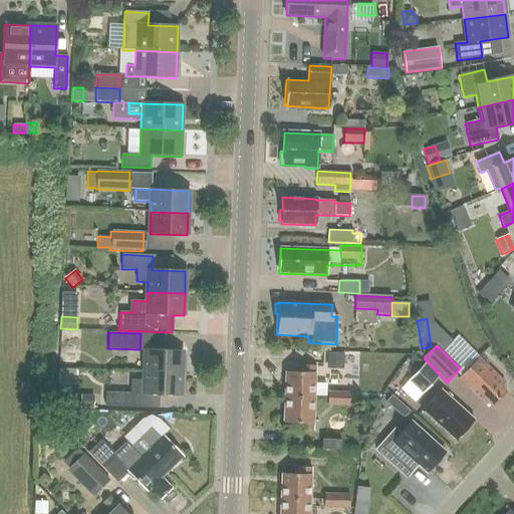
[(145,349),(144,372),(181,373),(182,351),(164,350),(145,349)]
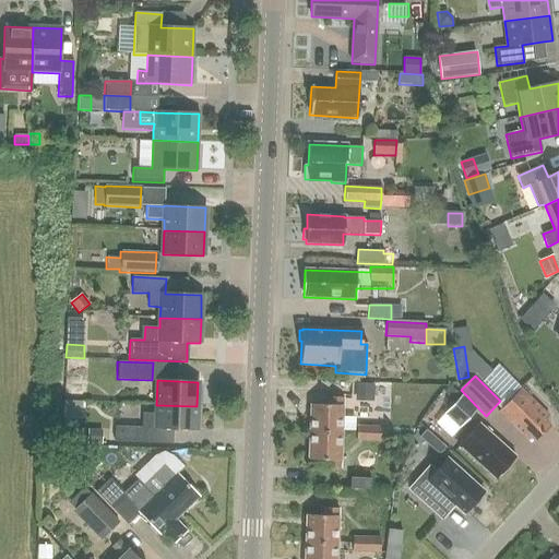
[(67,382),(68,417),(87,416),(85,382),(67,382)]
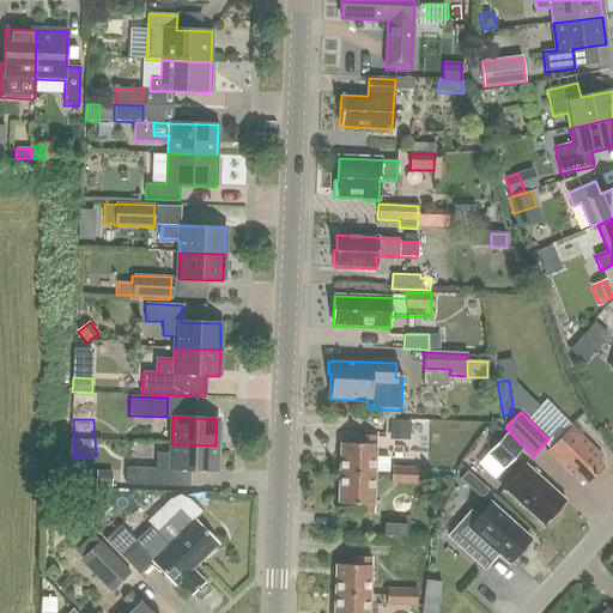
[(390,422),(389,442),(408,443),(410,423),(390,422)]
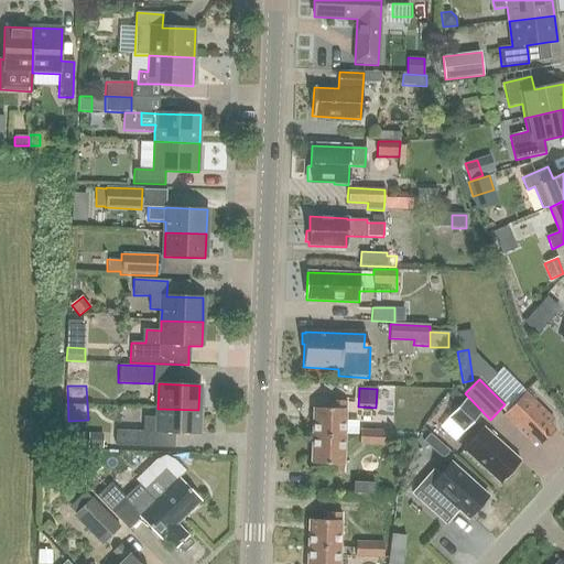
[(454,389),(448,396),(457,404),(463,399),(454,389)]
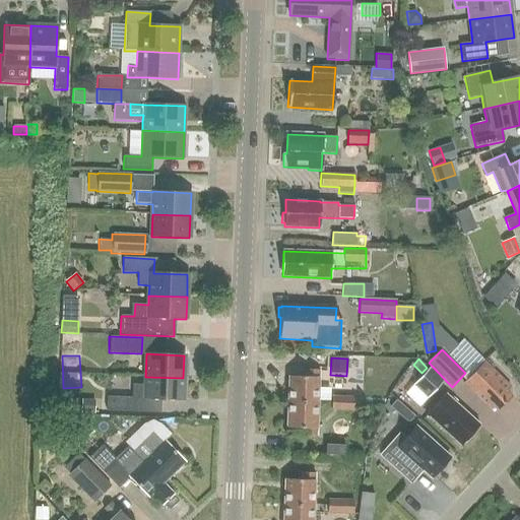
[(498,410),(511,396),(506,392),(510,388),(484,363),(463,384),(490,409),(493,405),(498,410)]
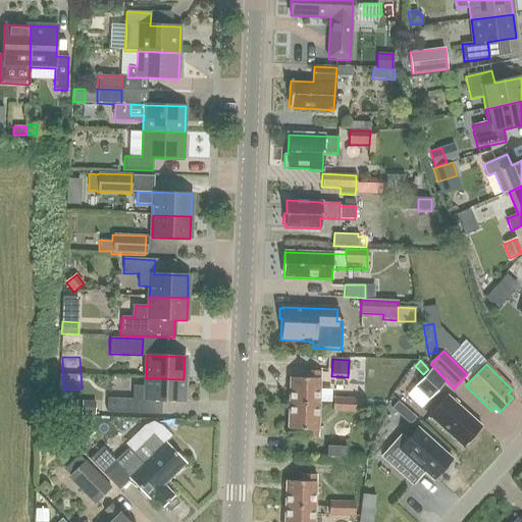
[(414,387),(428,402),(447,383),(432,369),(414,387)]
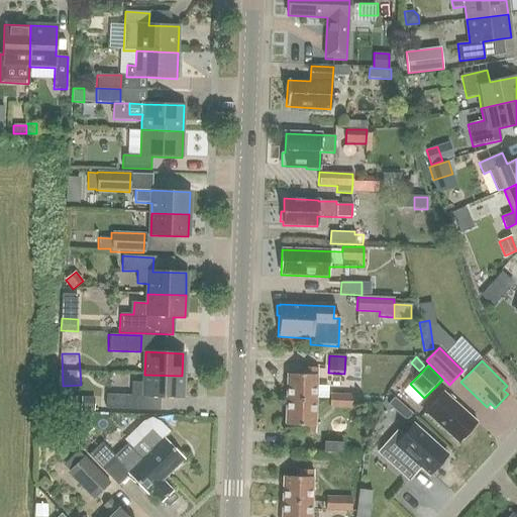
[(288,374),(287,399),(315,400),(316,368),(305,368),(305,374),(288,374)]
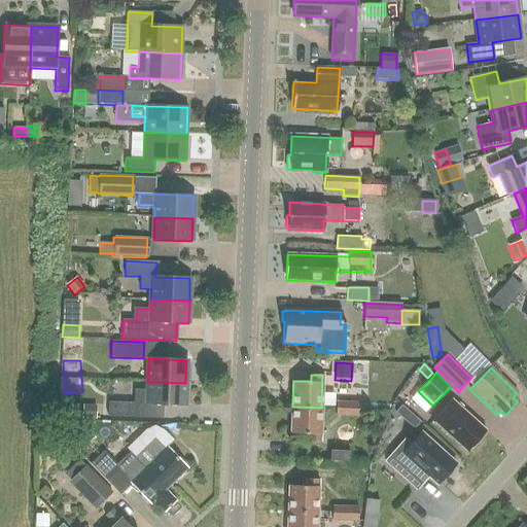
[(108,402),(108,417),(142,418),(162,419),(162,405),(185,406),(185,383),(147,382),(147,391),(135,391),(134,403),(108,402)]
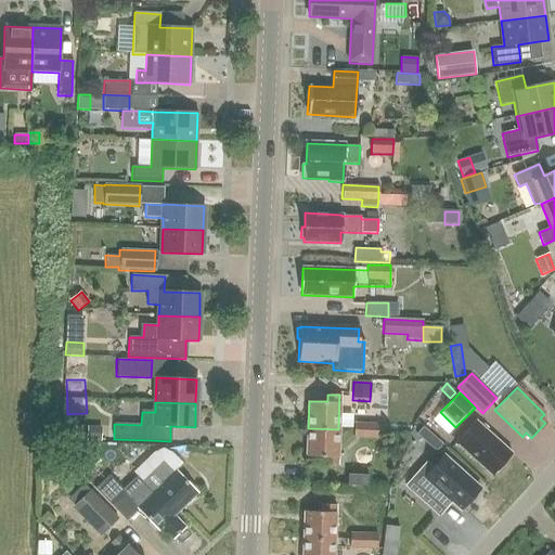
[(492,476),(512,454),(476,422),(456,444),(492,476)]
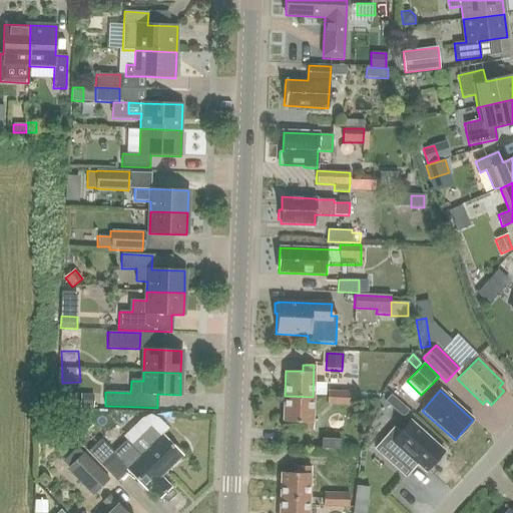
[(352,392),(327,391),(326,398),(352,399),(352,392)]
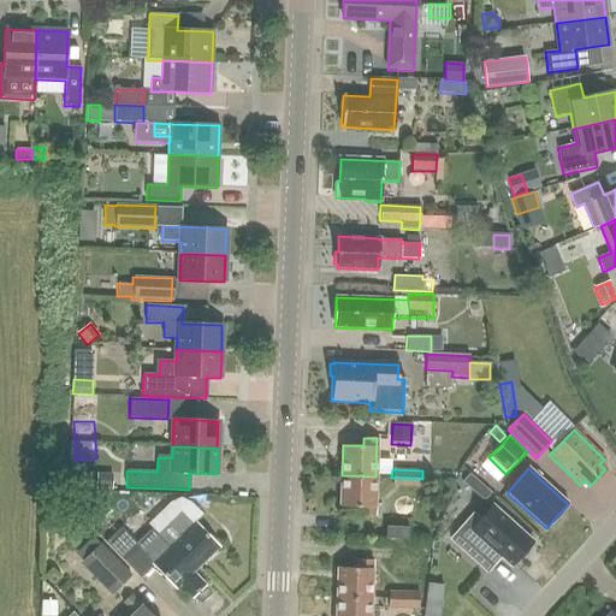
[(342,475),(341,505),(361,507),(361,516),(374,516),(375,477),(342,475)]
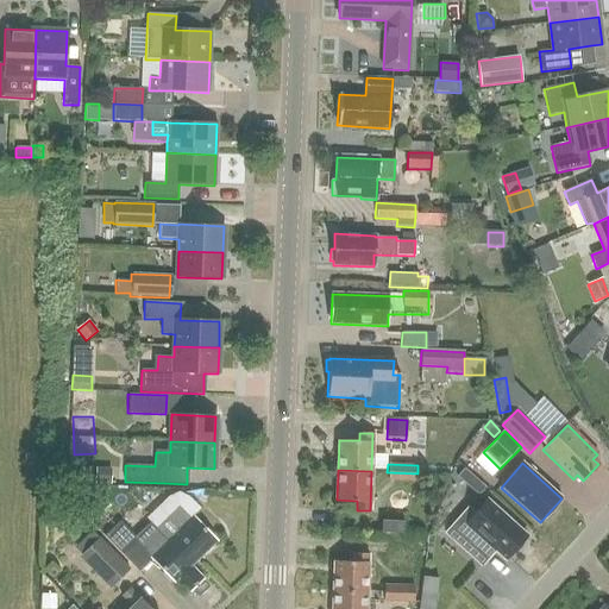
[(465,470),(458,477),(469,487),(476,478),(465,470)]
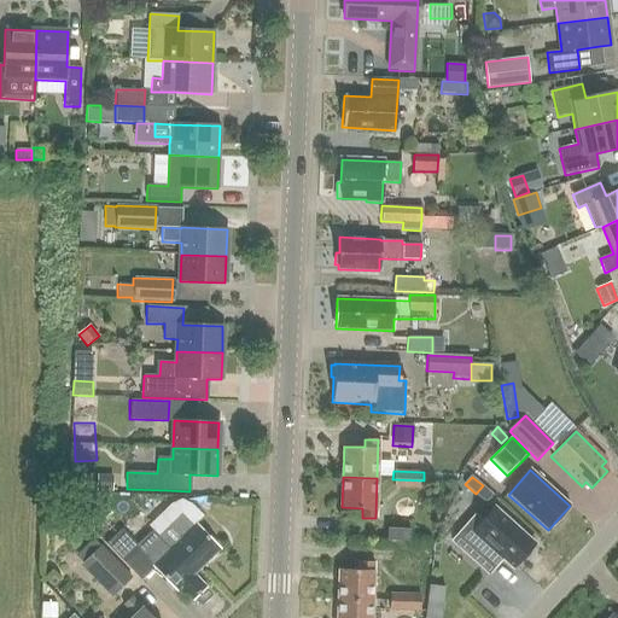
[(97,478),(97,491),(112,491),(114,479),(97,478)]
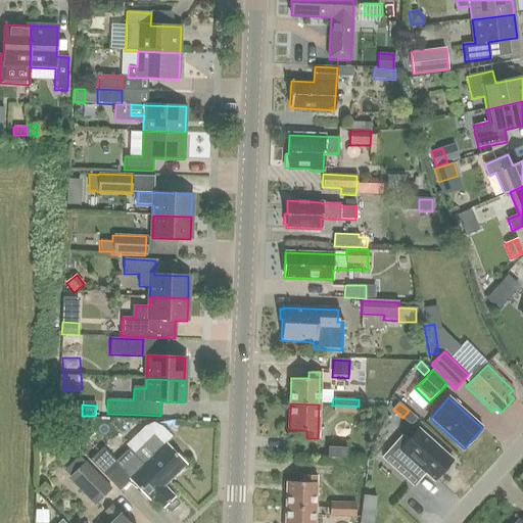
[(359,407),(332,406),(332,413),(358,414),(359,407)]
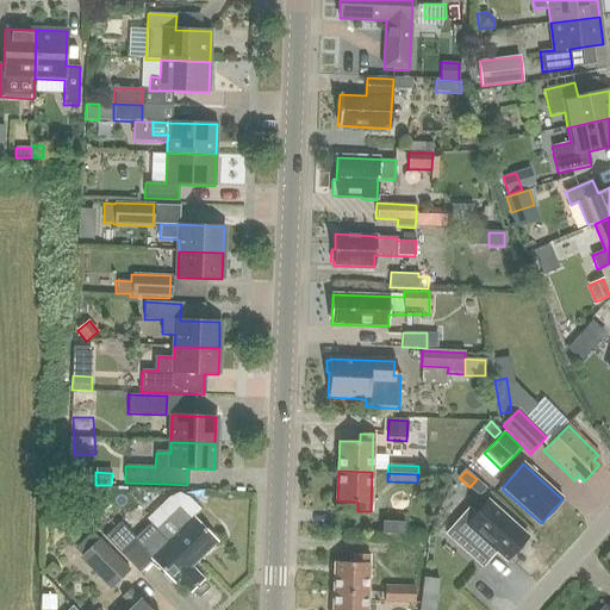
[(508,562),(528,539),(489,503),(477,516),(470,510),(447,536),(483,567),(497,553),(508,562)]
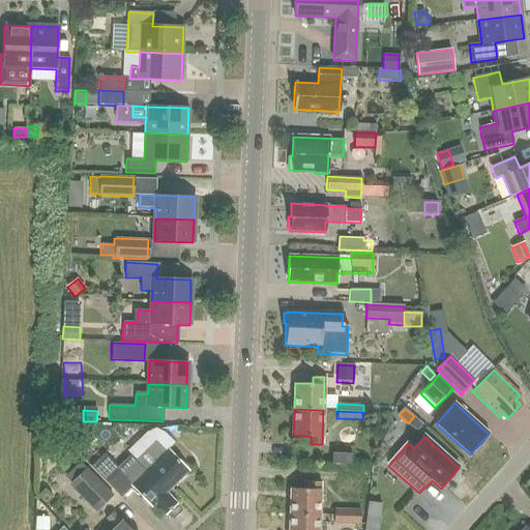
[(117,468),(116,470),(121,476),(127,482),(143,468),(146,471),(166,451),(155,441),(136,460),(130,455),(117,468)]
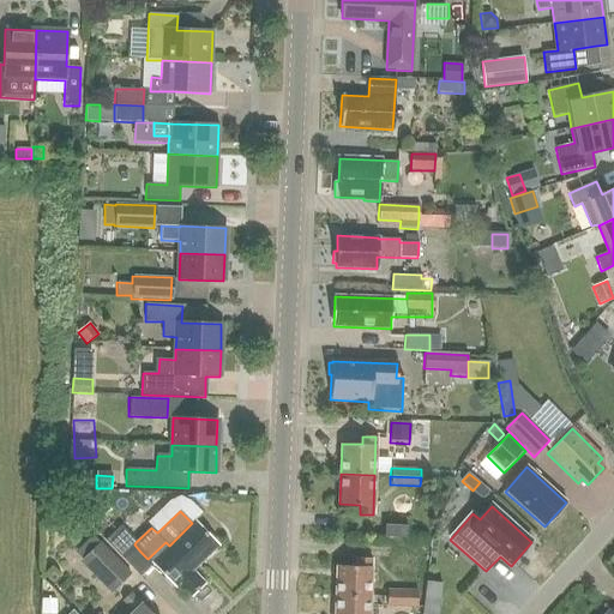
[(192,571),(218,546),(194,522),(192,523),(169,546),(166,542),(148,559),(151,563),(175,588),(179,584),(192,597),(205,584),(192,571)]
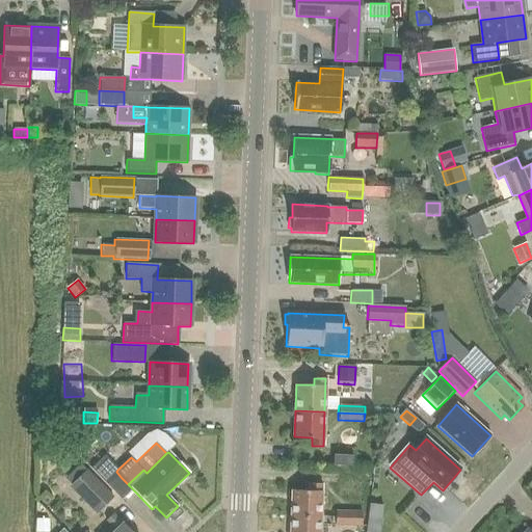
[(352,467),(352,455),(333,455),(333,466),(352,467)]
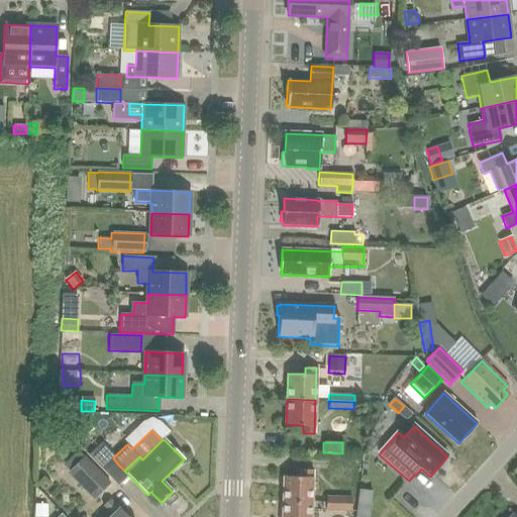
[(100,445),(89,455),(114,481),(116,484),(127,474),(124,471),(118,464),(113,458),(114,456),(102,443),(100,445)]
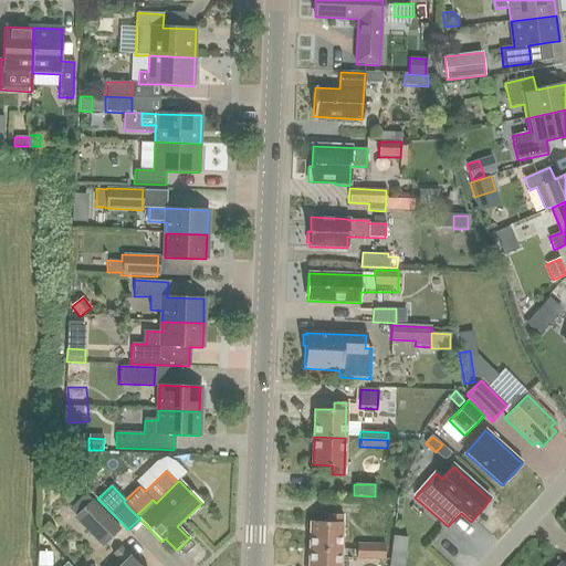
[(91,501),(75,516),(104,544),(119,528),(91,500),(91,501)]
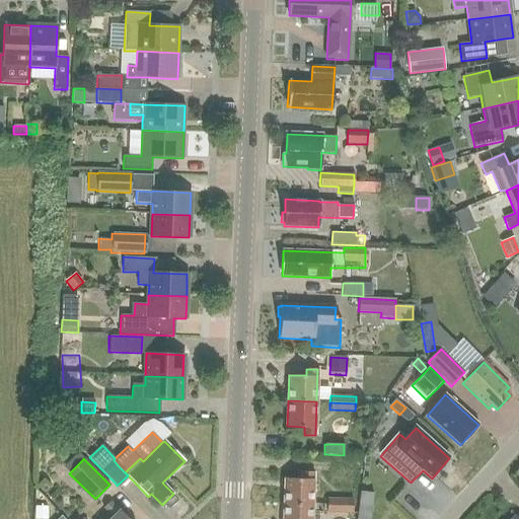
[(285,477),(284,503),(313,504),(314,472),(301,471),(301,477),(285,477)]
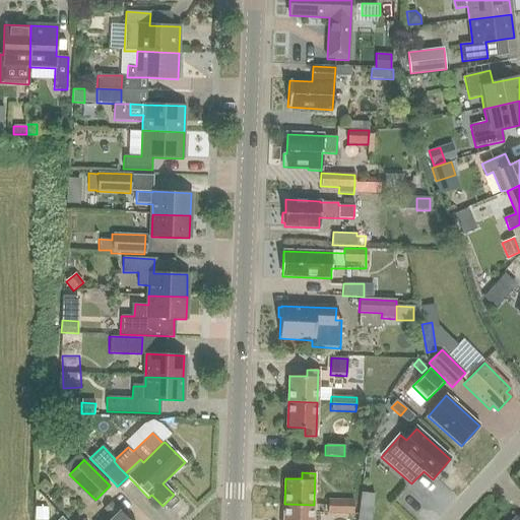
[(129,519),(121,511),(120,512),(111,502),(104,509),(113,519),(111,519),(129,519)]
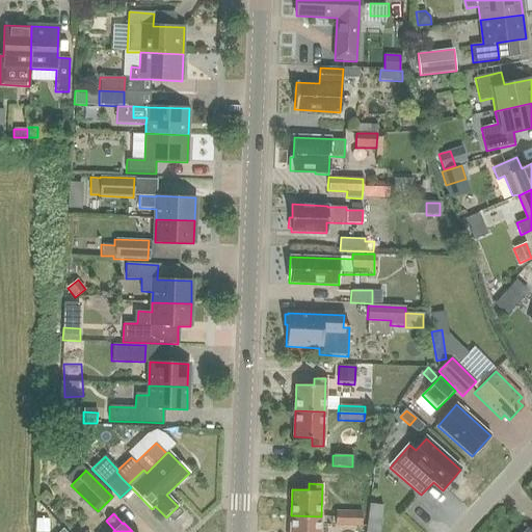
[(291,515),(290,531),(320,531),(321,516),(291,515)]
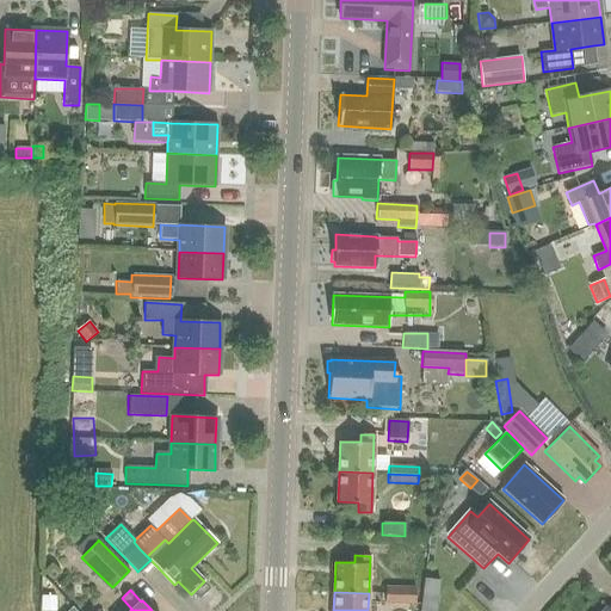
[(41,597),(39,610),(56,610),(56,597),(41,597)]
